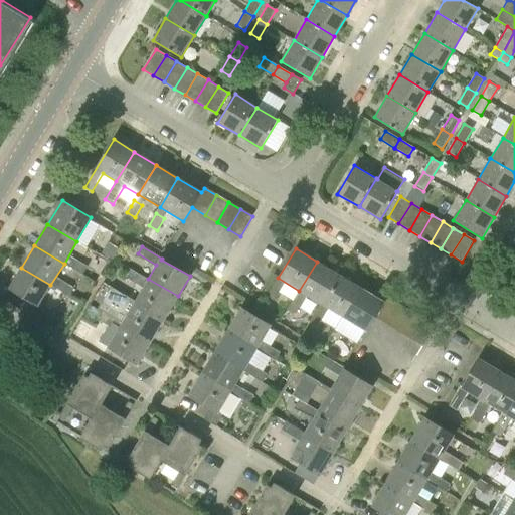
[(77,261),(73,269),(82,275),(88,267),(77,261)]
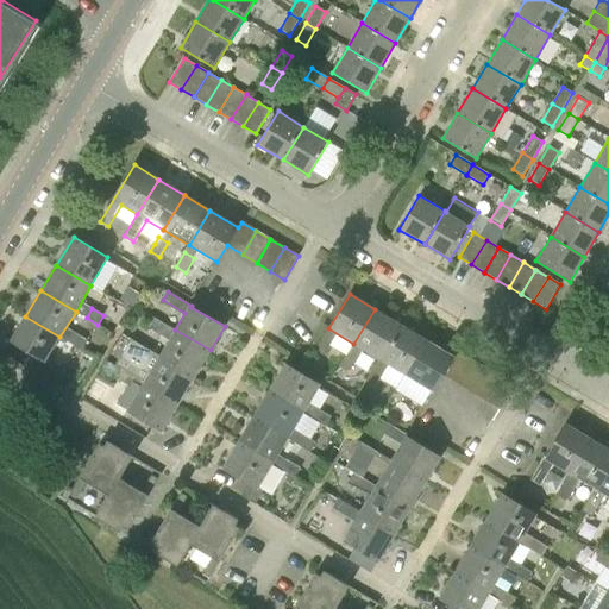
[(375,309),(353,344),(380,359),(400,325),(375,309)]
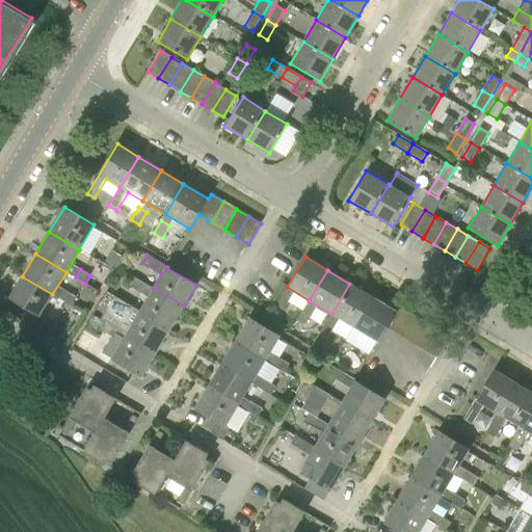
[(48,334),(54,322),(41,314),(52,294),(22,276),(9,297),(29,309),(23,319),(48,334)]
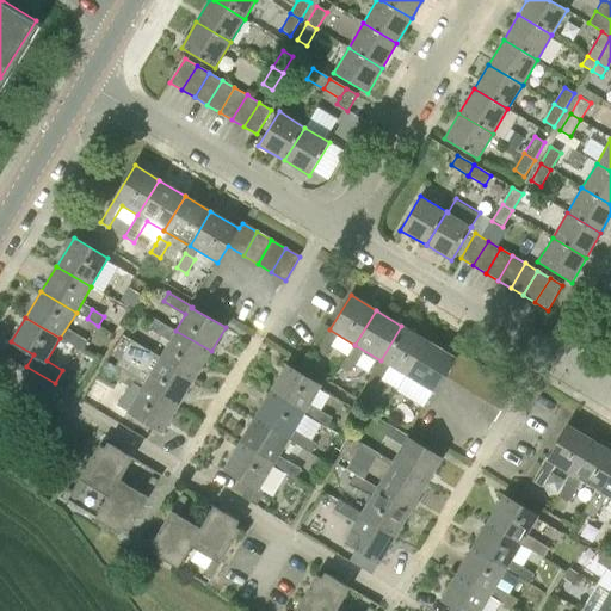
[(159,334),(165,323),(153,318),(147,328),(159,334)]
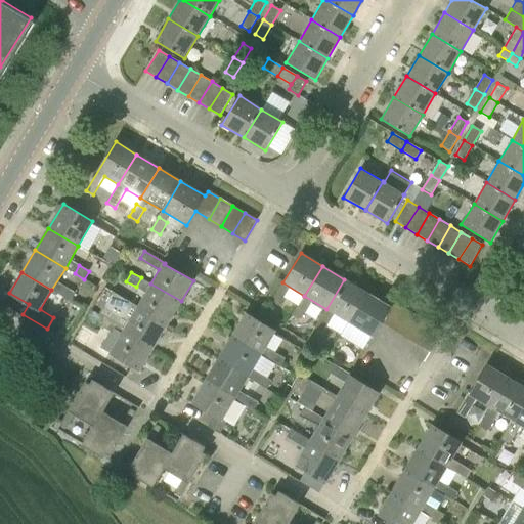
[(344,279),(326,309),(348,322),(366,292),(344,279)]
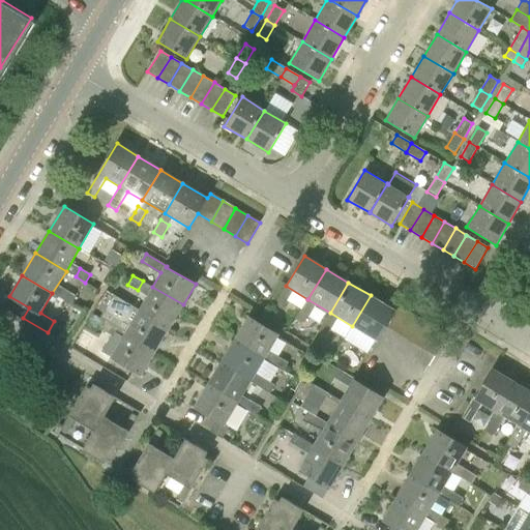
[(183,304),(152,287),(139,308),(170,326),(183,304)]
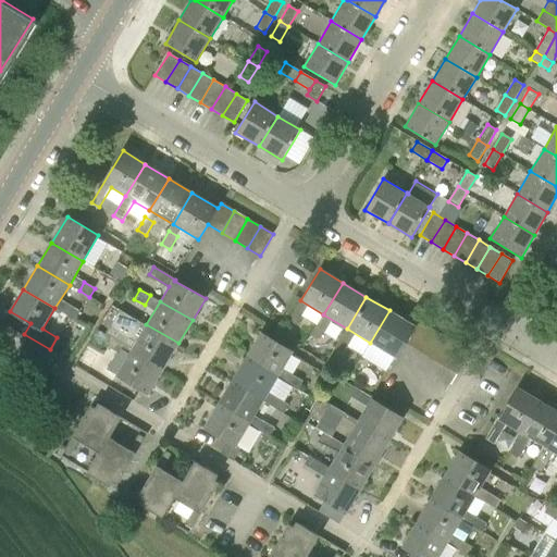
[(75,320),(81,311),(71,306),(65,314),(75,320)]
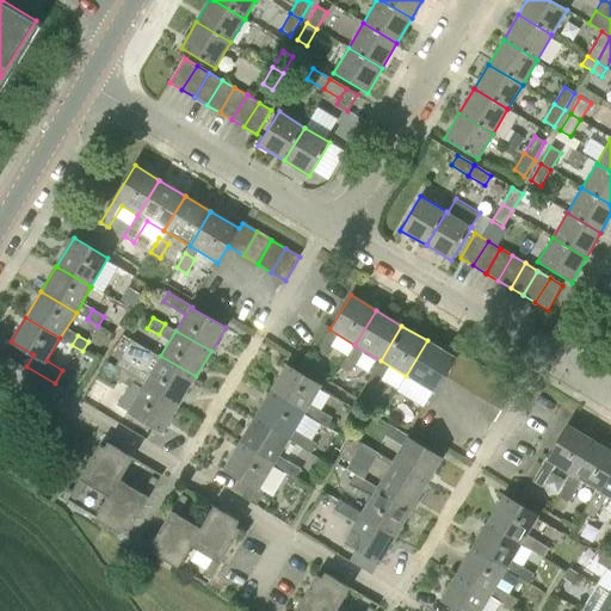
[(180,402),(196,376),(160,356),(131,340),(121,357),(149,374),(144,382),(180,402)]
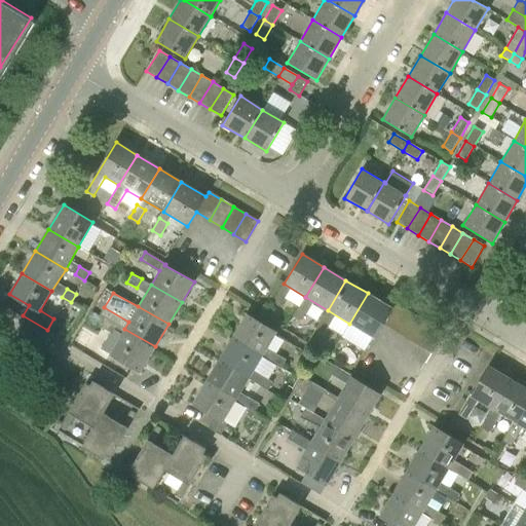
[(285,299),(286,297),(277,293),(271,302),(279,307),(285,299)]
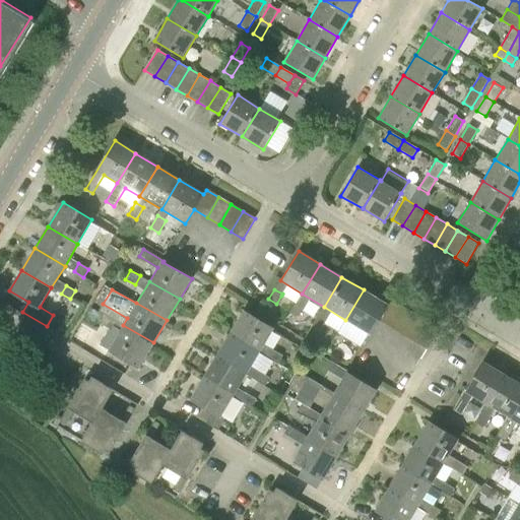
[(364,289),(345,320),(369,334),(378,320),(392,328),(403,308),(391,301),(388,305),(387,305),(364,289)]
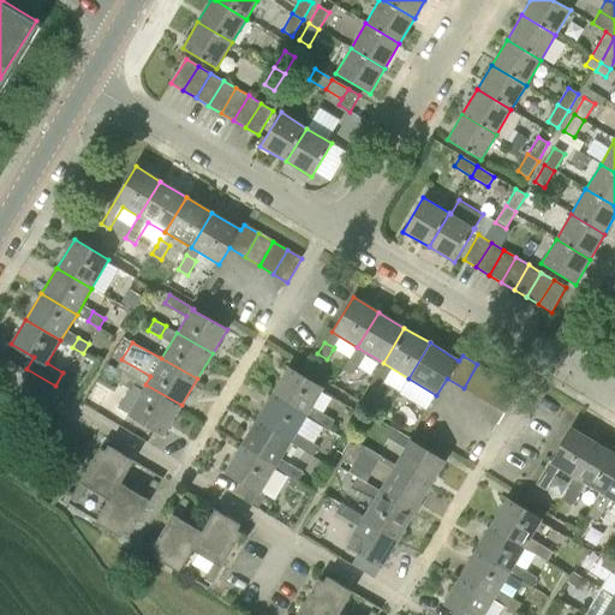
[(350,359),(344,369),(353,375),(359,363),(351,358),(350,359)]
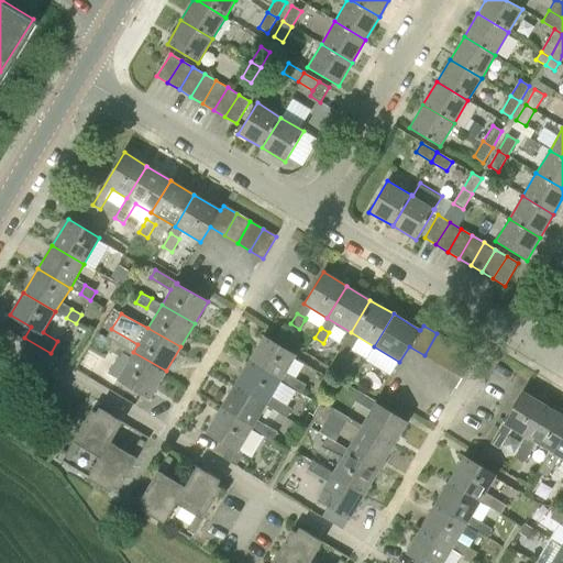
[(249,362),(279,381),(296,355),(264,335),(249,362)]
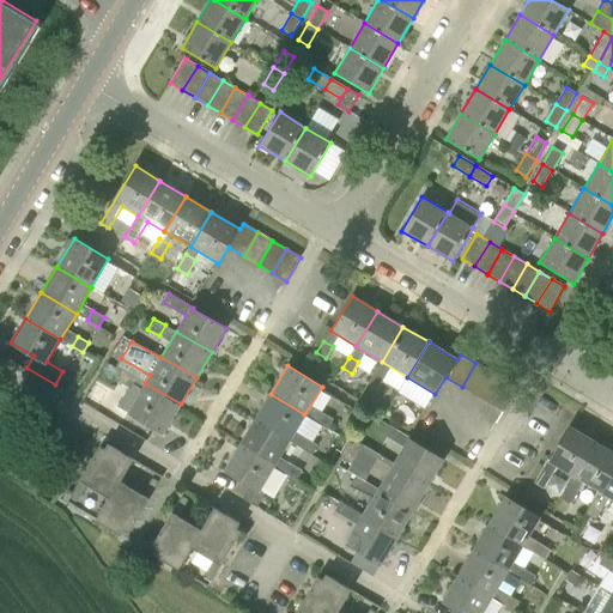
[(128,387),(134,377),(122,370),(117,381),(128,387)]
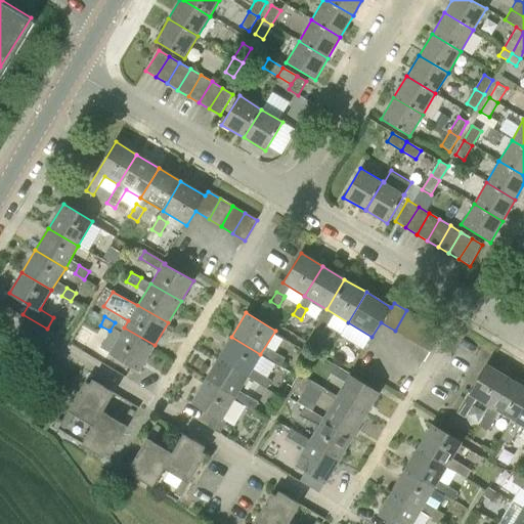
[(406,338),(419,345),(431,324),(419,317),(406,338)]
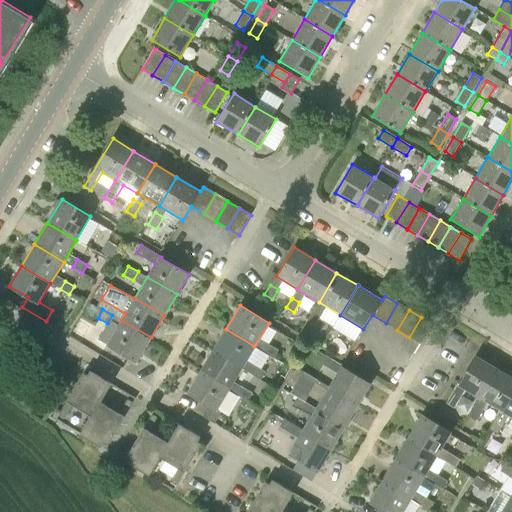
[(319,319),(321,315),(313,311),(308,320),(315,325),(319,319)]
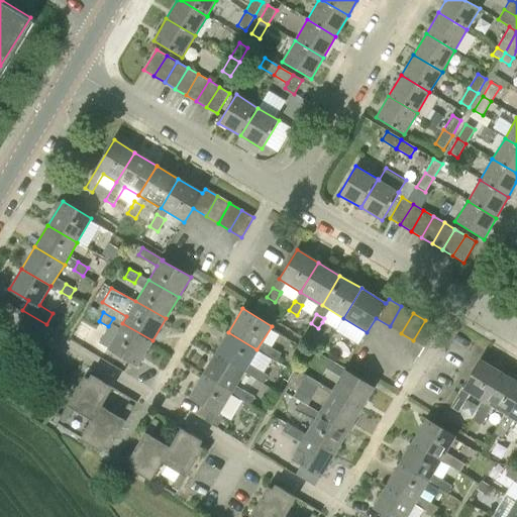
[(413,340),(424,347),(437,327),(425,320),(413,340)]
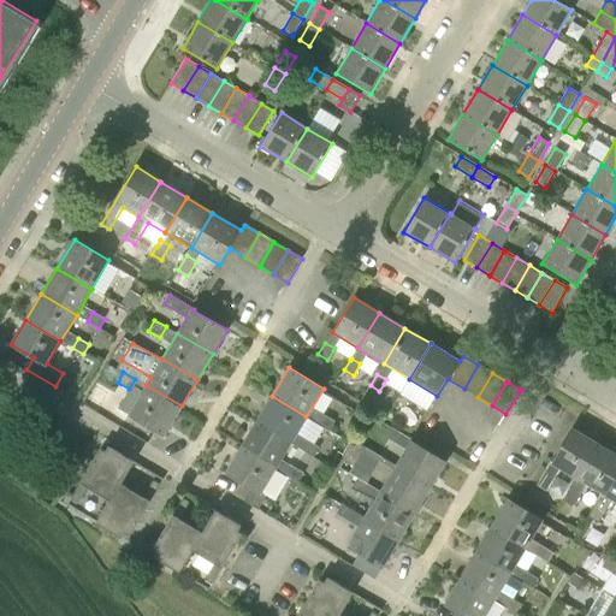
[(182,406),(146,385),(129,415),(164,436),(182,406)]
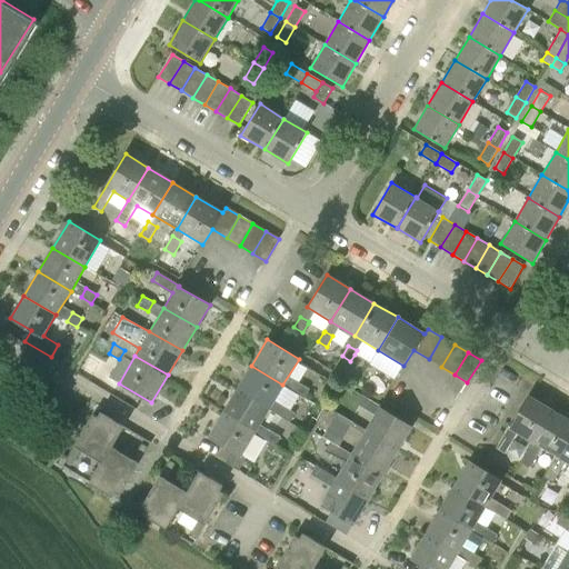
[(370,363),(366,370),(375,376),(381,365),(372,360),(370,363)]
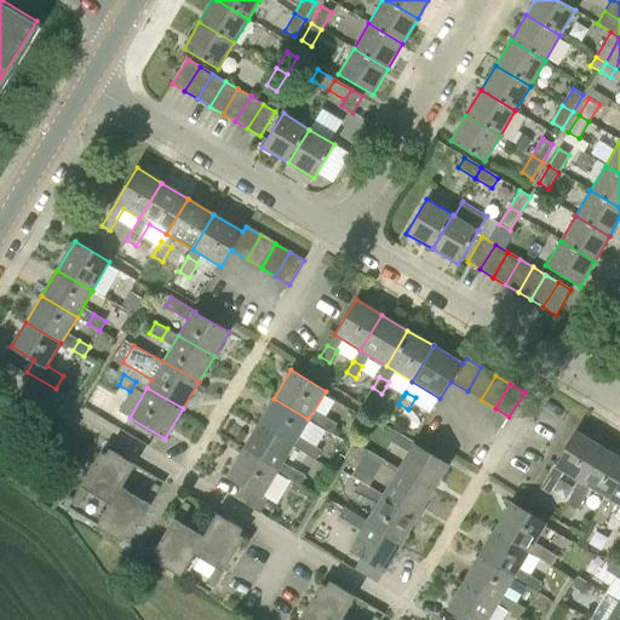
[(258,424),(292,447),(309,420),(308,419),(274,399),(258,424)]
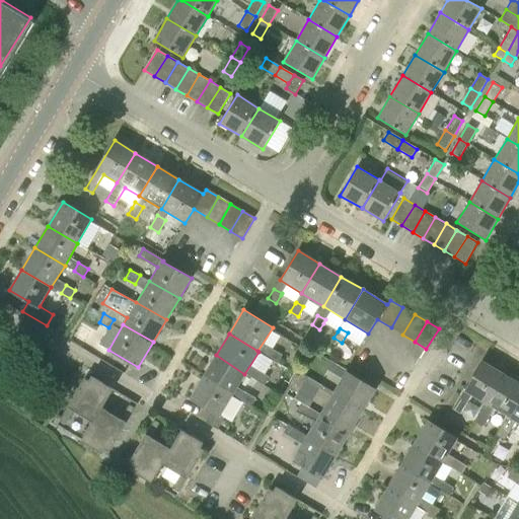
[(270,348),(266,356),(271,359),(278,363),(282,355),(270,348)]
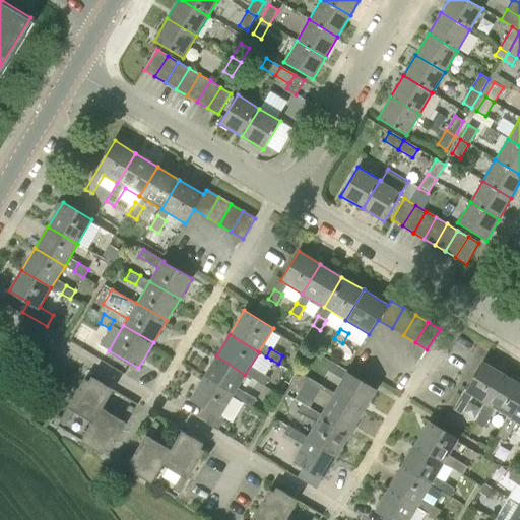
[(203,378),(233,396),(245,375),(216,355),(203,378)]
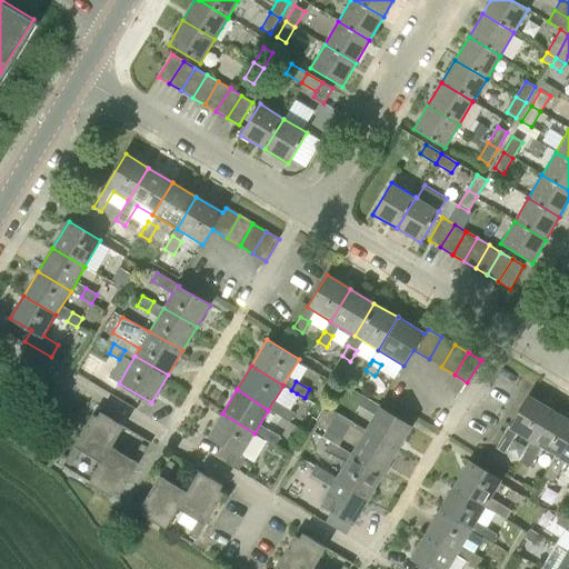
[(358,396),(353,402),(363,409),(369,399),(359,393),(358,396)]
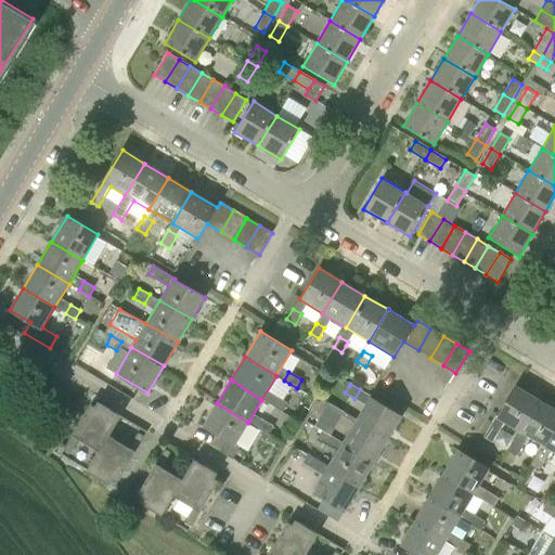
[(516,387),(497,418),(519,431),(538,400),(516,387)]
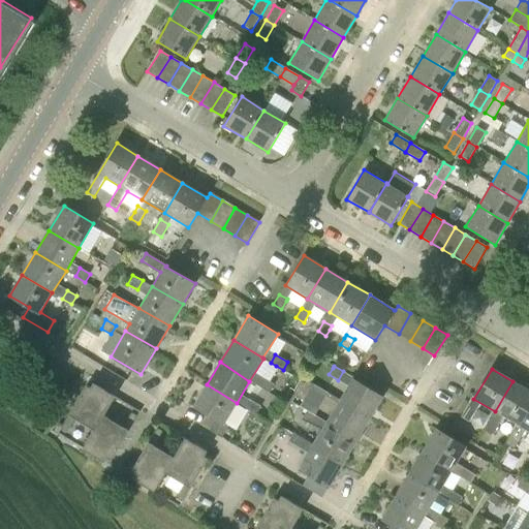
[(268,380),(261,377),(256,385),(270,393),(274,384),(268,380)]
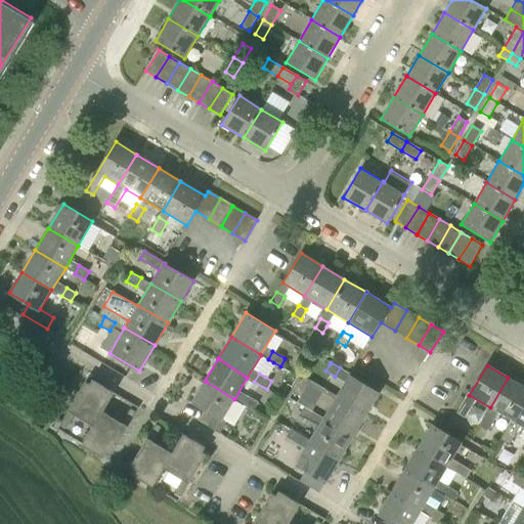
[(379,393),(349,375),(337,395),(366,413),(379,393)]
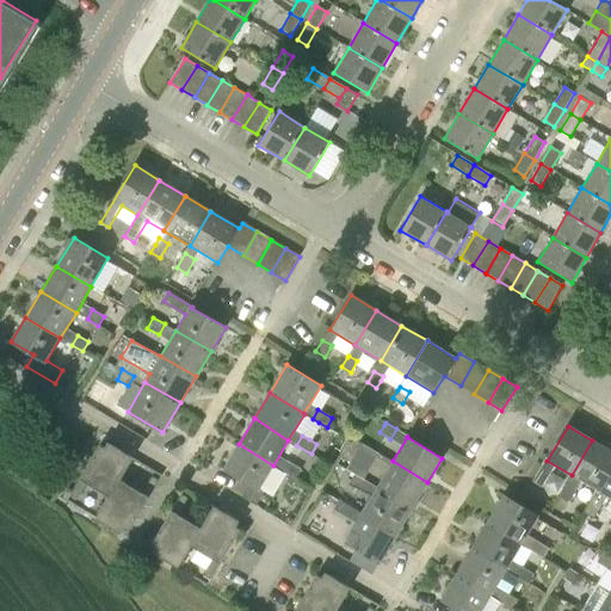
[(610,451),(592,440),(572,475),(597,491),(610,467),(610,451)]
